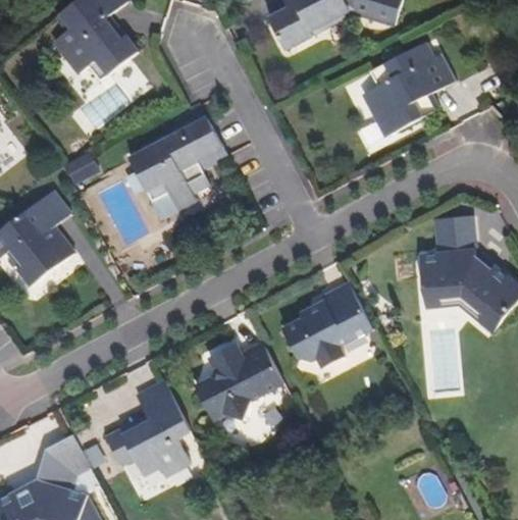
[(75,0),(55,16),(66,30),(52,40),(78,72),(87,65),(99,81),(136,51),(123,35),(118,39),(103,18),(108,14),(125,0),(75,0)]
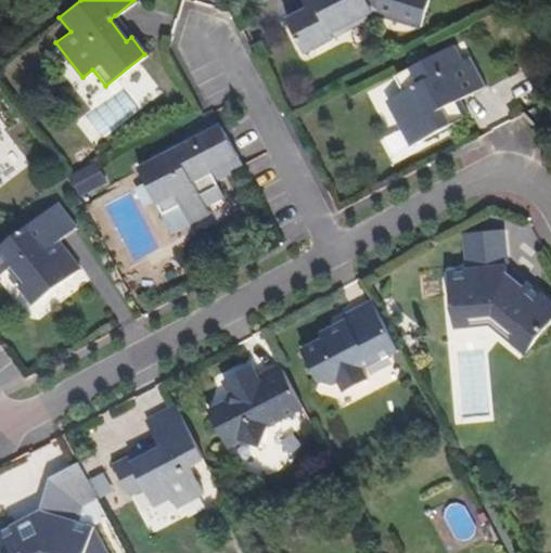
[(309,0),(311,4),(305,8),(284,18),(302,52),(333,36),(330,31),(369,11),(418,26),(424,0),(309,0)]
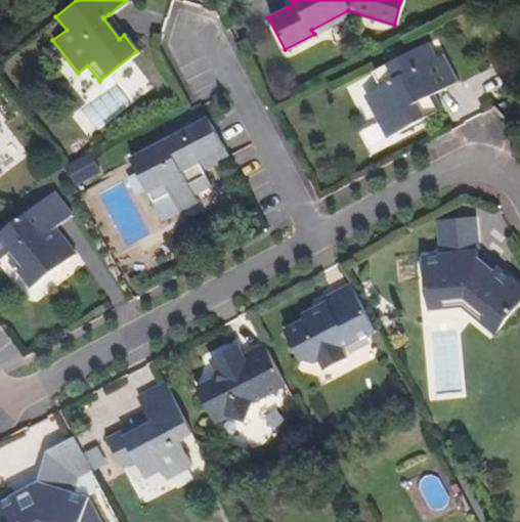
[(109,14),(103,18),(119,39),(124,35),(109,14)]
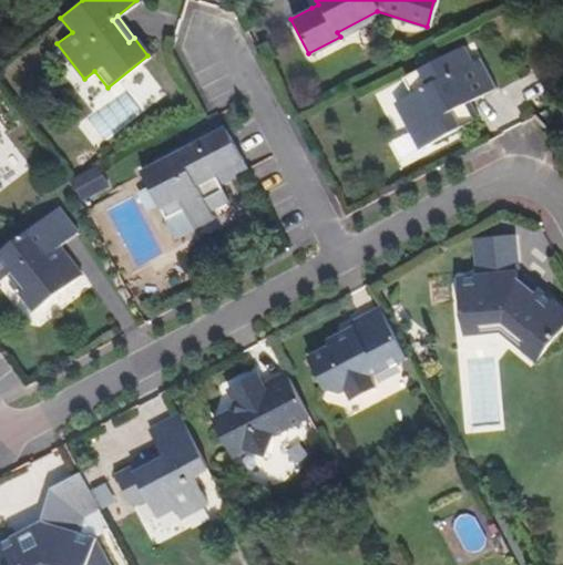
[(468,61),(459,45),(400,76),(409,92),(392,101),(417,147),(457,126),(448,110),(466,101),(493,86),(478,57),(468,61)]
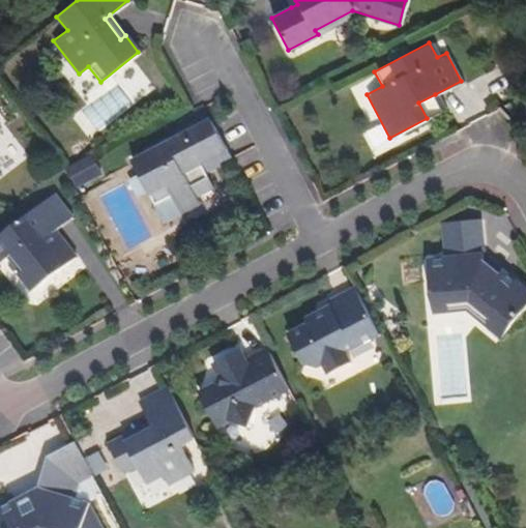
[(418,103),(427,118),(443,109),(435,94),(418,103)]
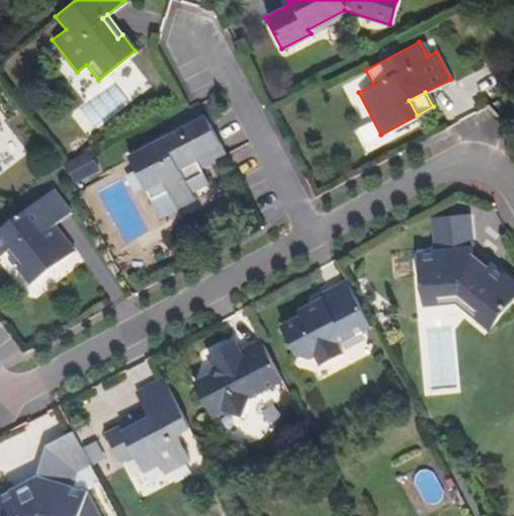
[(170,116),(177,131),(127,157),(150,198),(166,190),(175,206),(192,197),(189,190),(206,181),(198,168),(194,160),(220,146),(197,102),(195,103),(188,107),(170,116)]
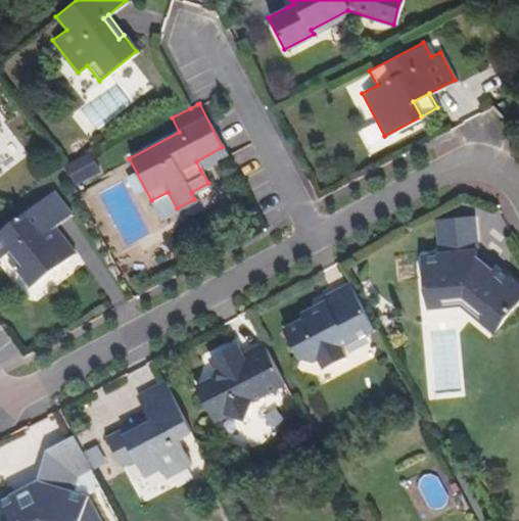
[(196,161),(200,170),(226,154),(222,147),(196,161)]
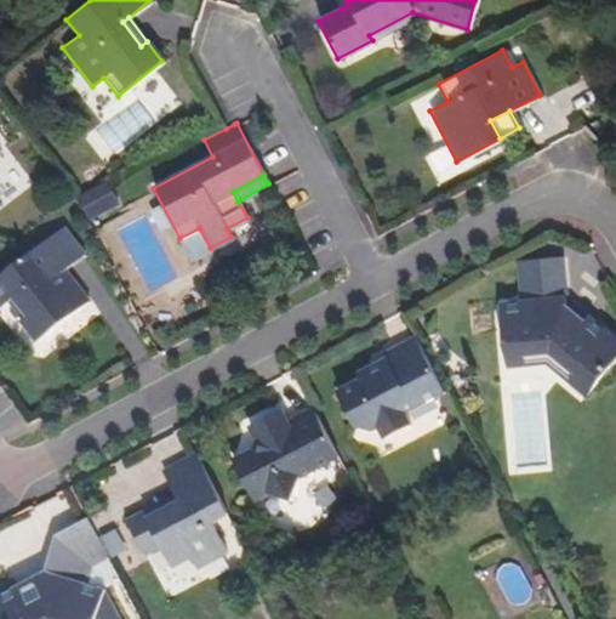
[(102,180),(73,197),(87,221),(117,204),(102,180)]
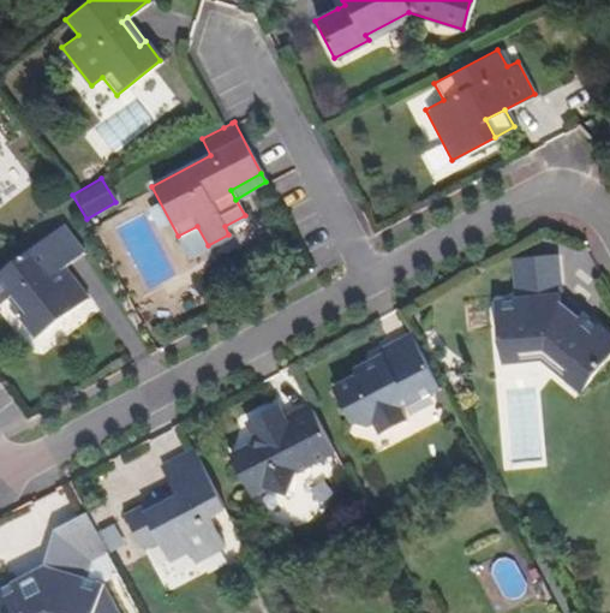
[(81,251),(60,224),(0,271),(0,302),(5,298),(10,295),(23,311),(19,315),(35,337),(85,297),(69,277),(61,281),(54,272),(61,266),(81,251)]
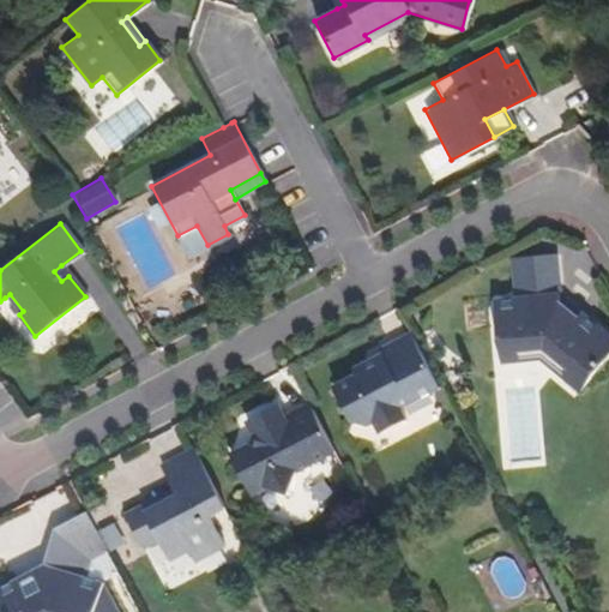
[(578,391),(608,354),(608,336),(604,334),(580,313),(576,317),(558,303),(558,294),(553,253),(513,257),(517,298),(492,300),(498,353),(541,348),(547,354),(541,360),(546,365),(578,391)]
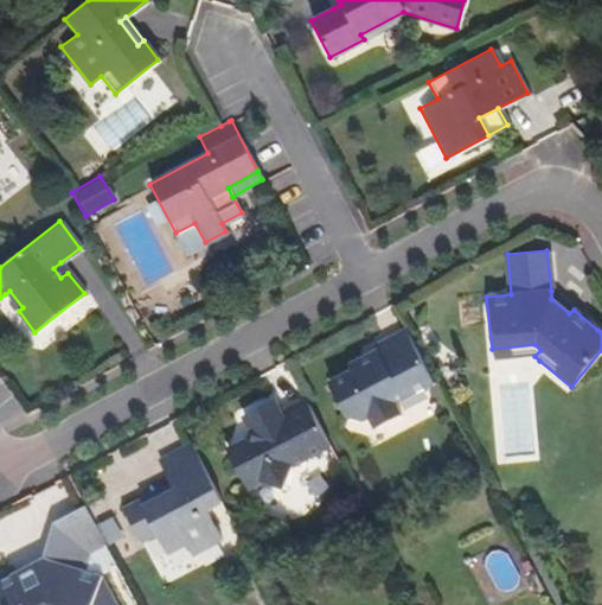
[(68,273),(61,262),(53,268),(61,278),(68,273)]
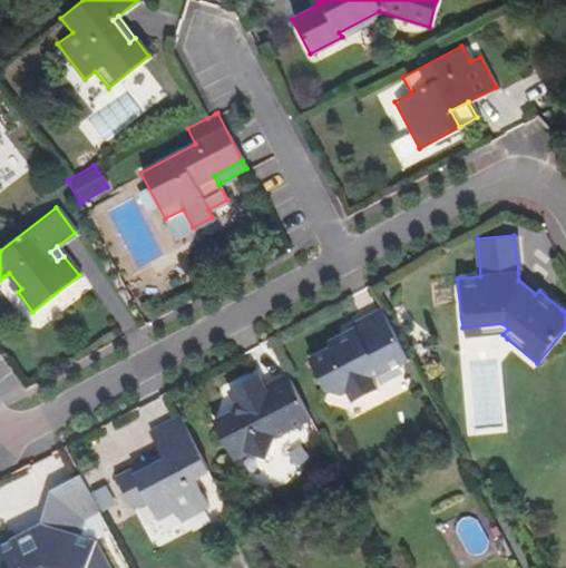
[(9,273),(5,276),(18,292),(21,289),(9,273)]
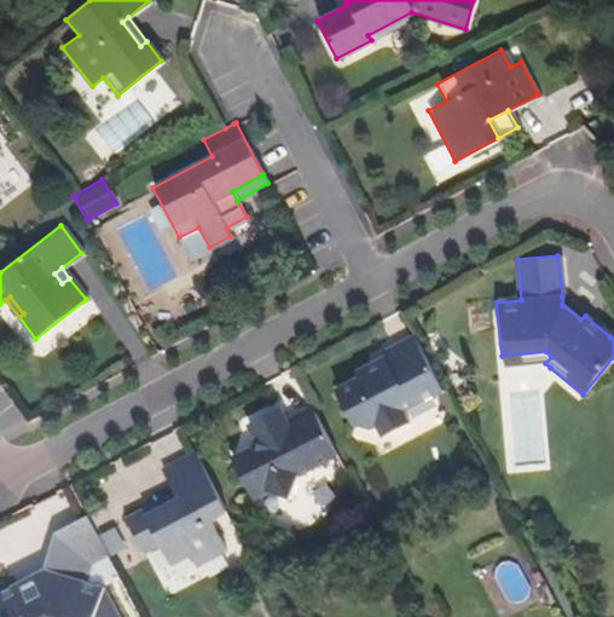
[(585,316),(562,297),(562,305),(580,319),(585,316)]
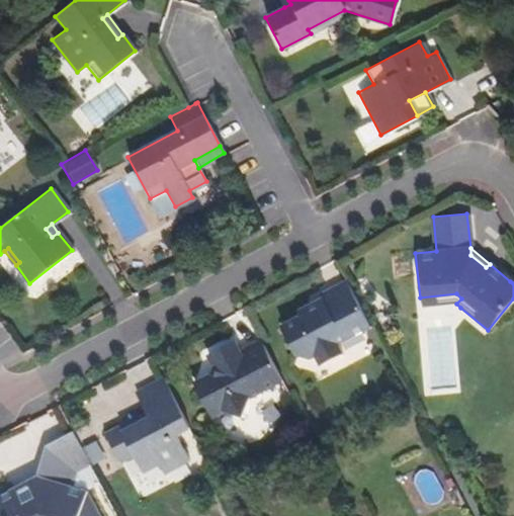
[(336,343),(368,325),(344,279),(318,293),(320,297),(318,298),(316,307),(310,310),(308,305),(296,310),(300,315),(279,326),(294,354),(307,358),(315,354),(320,364),(341,353),(336,343)]
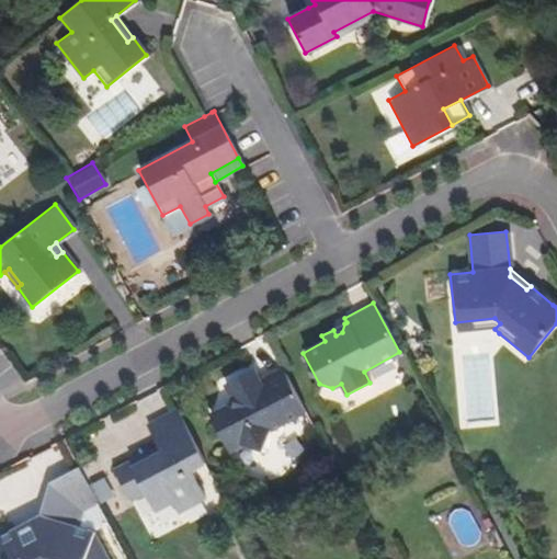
[(495,318),(455,322),(456,330),(495,329),(500,323),(495,318)]
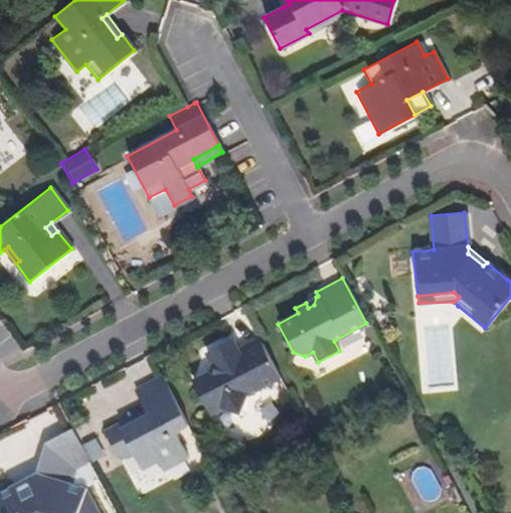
[(314,305),(316,297),(306,303),(308,308),(314,305)]
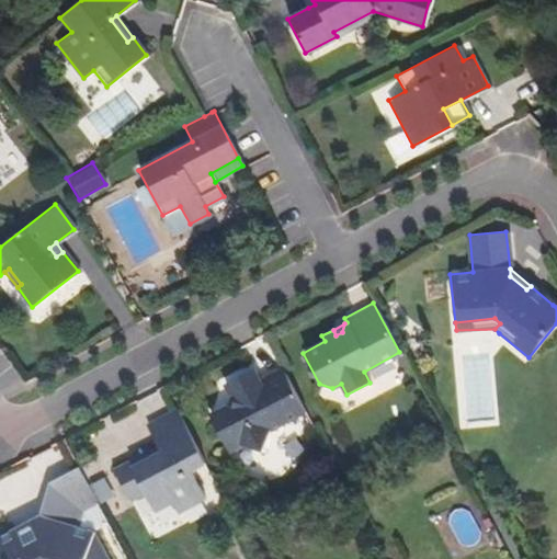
[(303,411),(280,367),(257,379),(251,368),(223,383),(229,395),(234,396),(230,406),(226,405),(208,413),(227,451),(239,444),(261,452),(269,429),(303,411)]
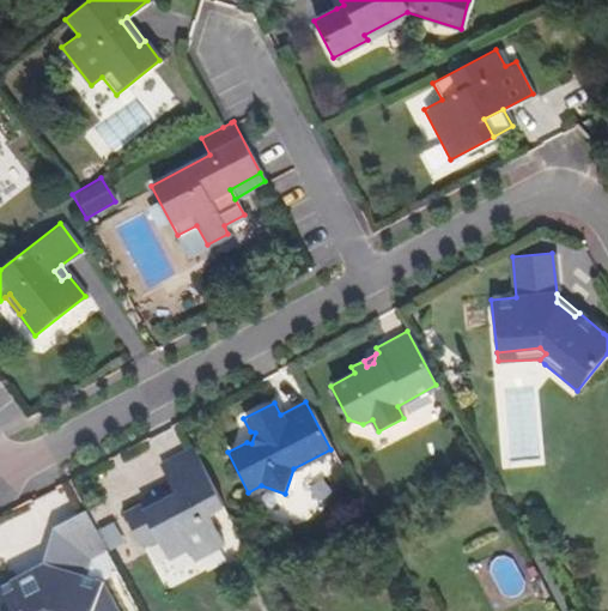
[(222,506),(190,447),(158,464),(170,488),(174,494),(143,510),(140,504),(122,513),(140,545),(156,537),(166,557),(186,548),(192,558),(222,543),(206,514),(222,506)]
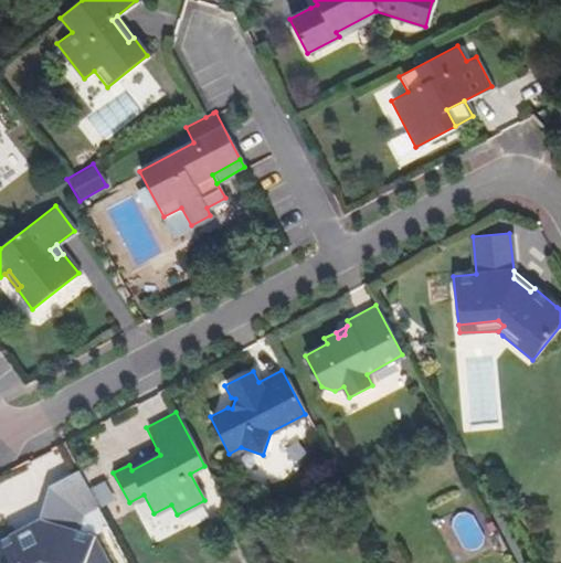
[(160,455),(157,449),(129,465),(131,470),(160,455)]
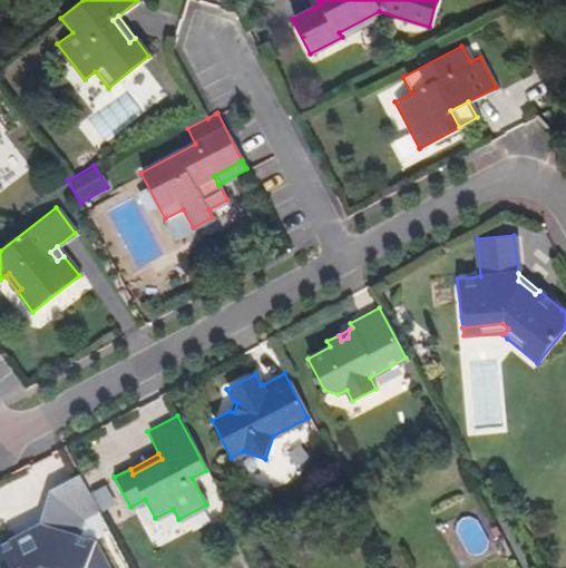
[(95,506),(78,475),(48,490),(35,530),(17,540),(13,536),(0,542),(0,567),(108,567),(95,540),(71,534),(78,515),(95,506)]
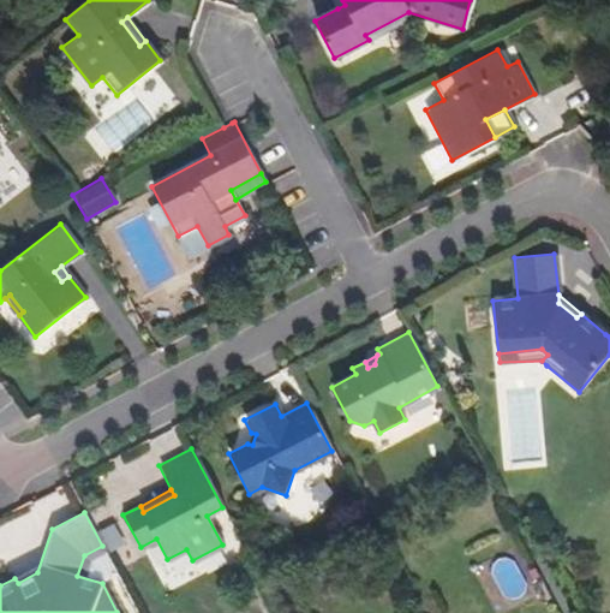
[(111,553),(126,545),(114,523),(99,531),(111,553)]
